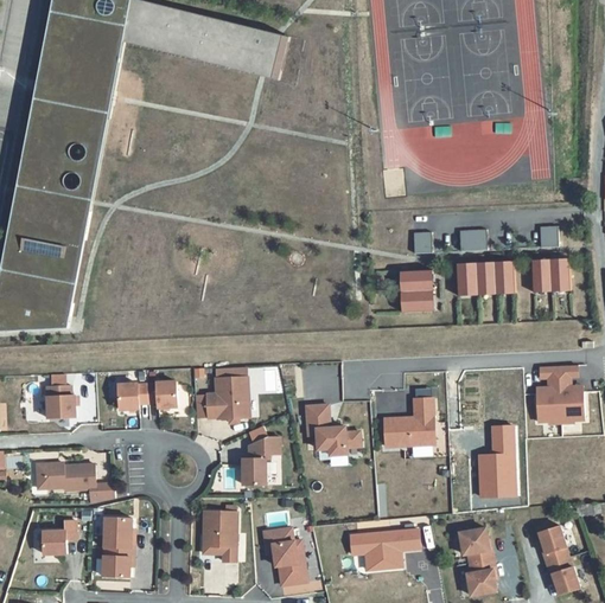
[(51,0),(46,25),(122,39),(256,74),(263,76),(278,79),(288,36),(278,33),(267,31),(150,0),(51,0)]
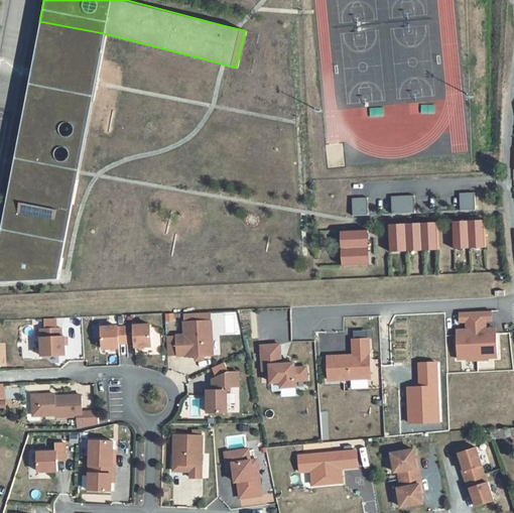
[(104,33),(39,21),(25,90),(51,95),(38,159),(12,154),(10,163),(35,169),(74,177),(75,174),(93,86),(104,33)]
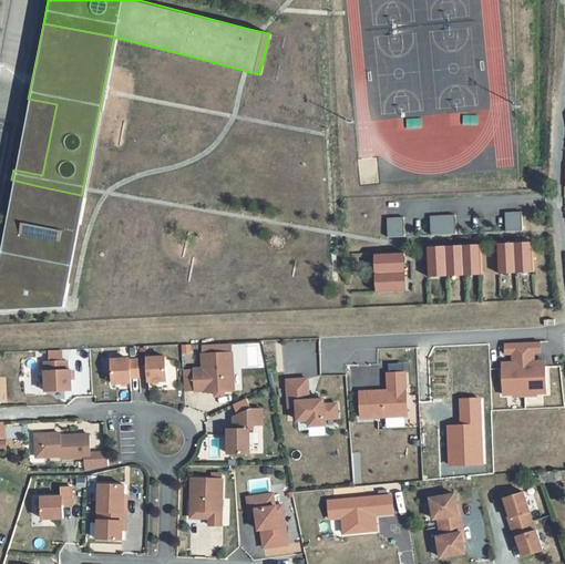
[(28,99),(13,170),(42,175),(57,104),(28,99)]
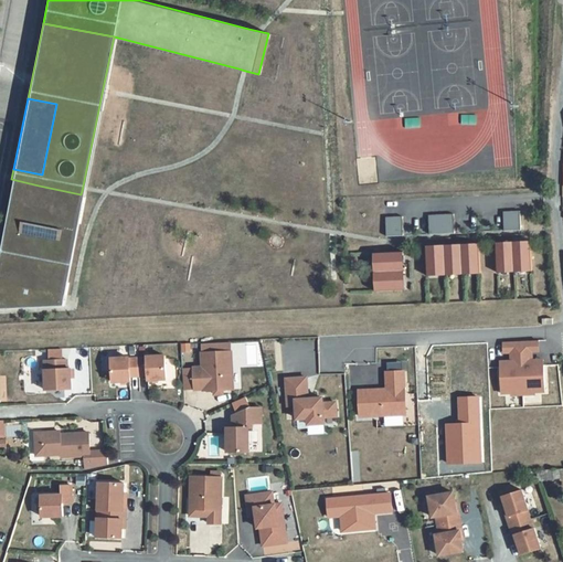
[(0,305),(22,304),(59,303),(81,194),(39,186),(11,179),(0,231),(0,305)]
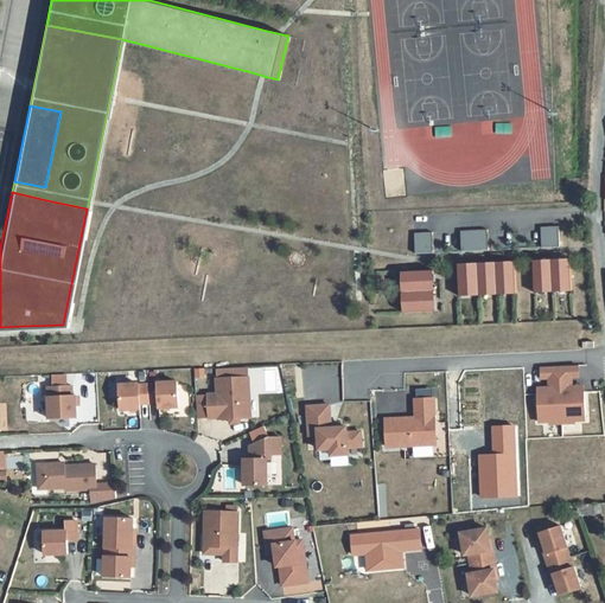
[(537,229),(537,249),(555,249),(555,228),(537,229)]
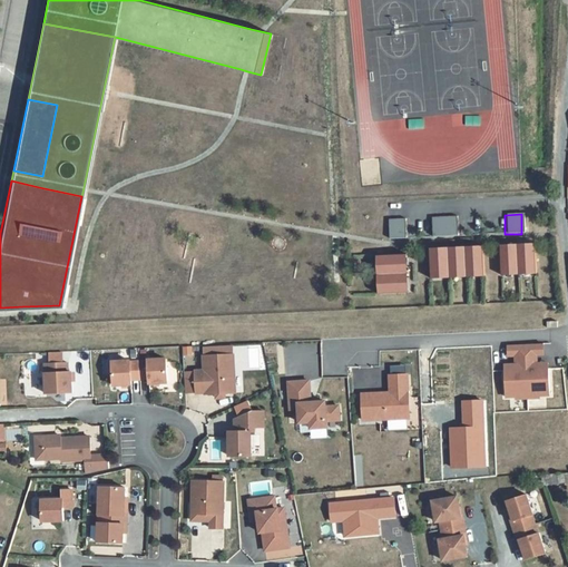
[(429,216),(429,236),(454,235),(453,216),(429,216)]
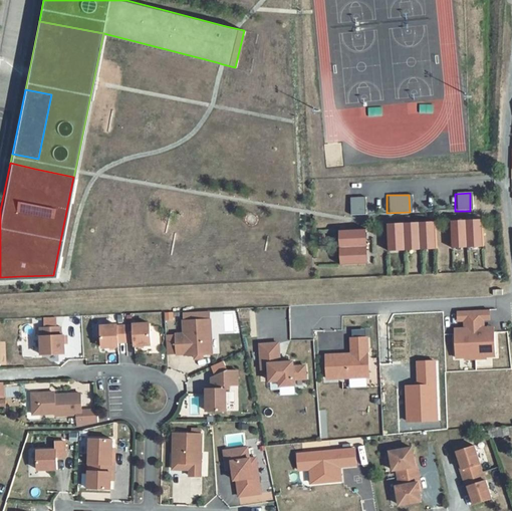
[(347,196),(347,214),(363,213),(362,196),(347,196)]
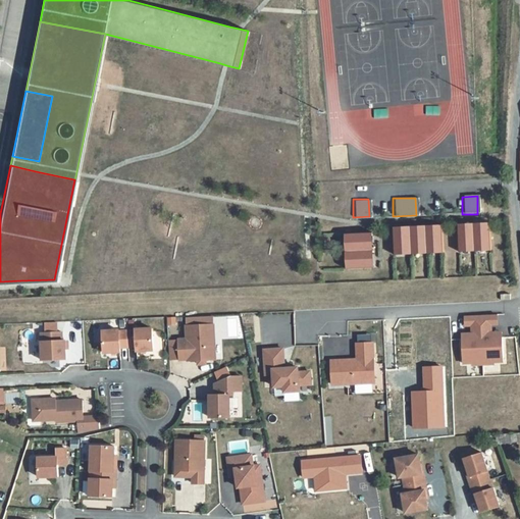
[(454,224),(455,253),(486,252),(486,223),(454,224)]
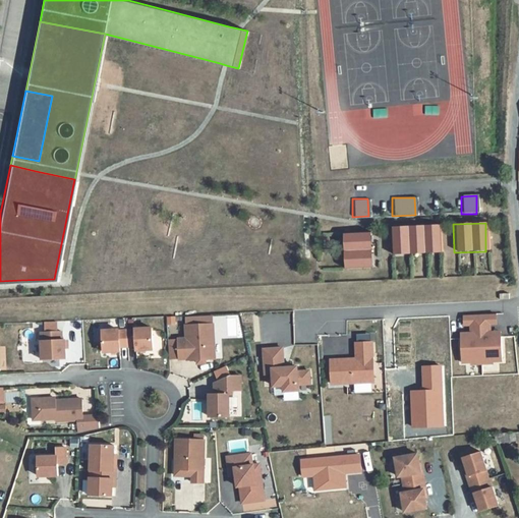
[(388,226),(389,253),(438,252),(438,225),(388,226)]
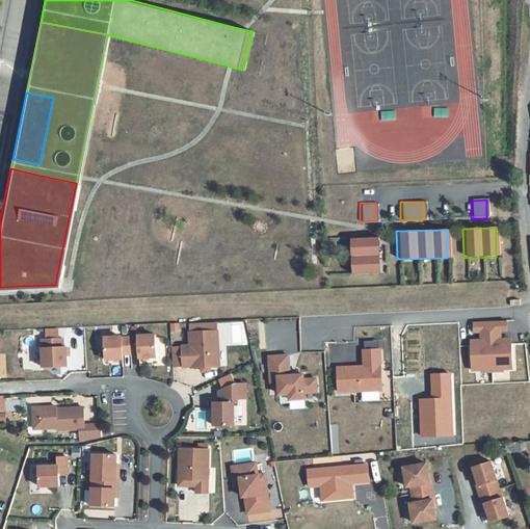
[(347,236),(348,272),(376,271),(375,236),(347,236)]
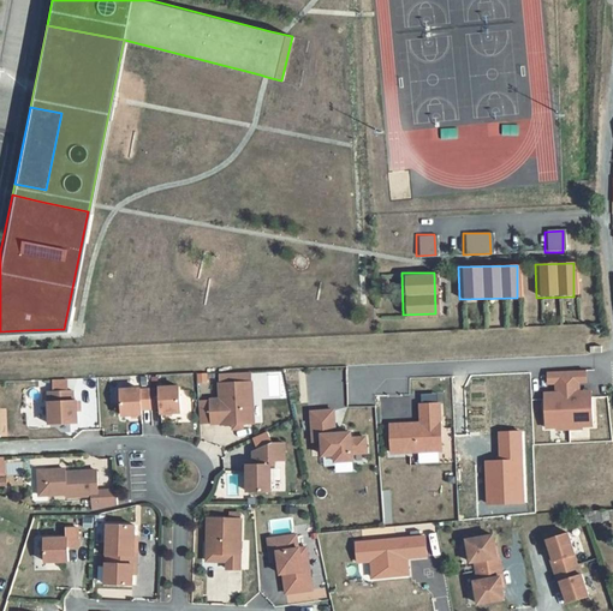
[(244,381),(249,381),(249,369),(216,370),(218,382),(244,381)]
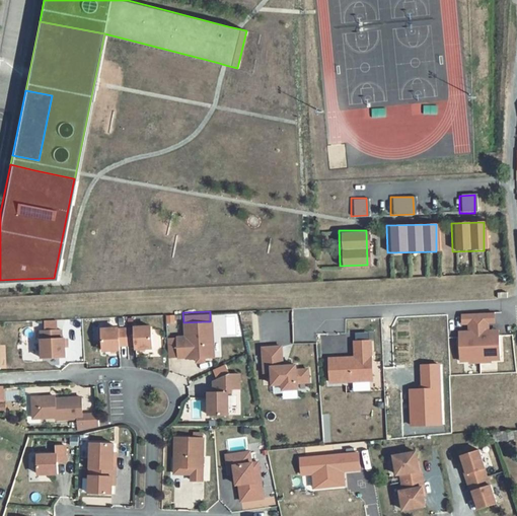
[(458,338),(459,361),(500,360),(499,336),(488,336),(488,332),(488,322),(494,322),(494,312),(462,314),(462,323),(469,323),(469,333),(469,337),(458,338)]
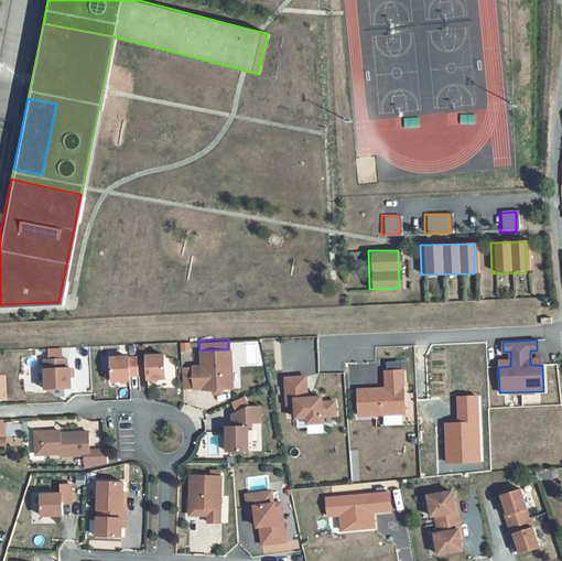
[(44,358),(58,357),(58,345),(44,346),(44,358)]
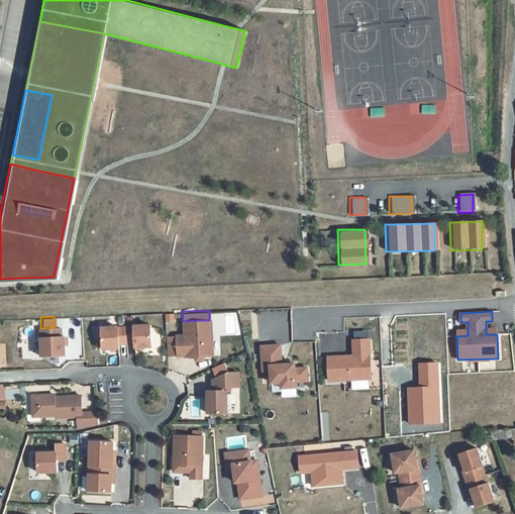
[(175,334),(176,350),(184,350),(184,354),(184,355),(194,355),(201,354),(211,354),(211,340),(205,340),(205,320),(183,321),(183,334),(175,334)]
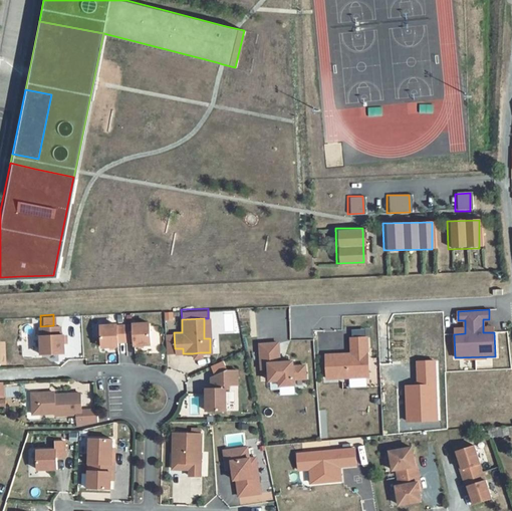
[(123,324),(123,340),(132,340),(133,344),(149,343),(148,322),(132,322),(132,324),(123,324)]
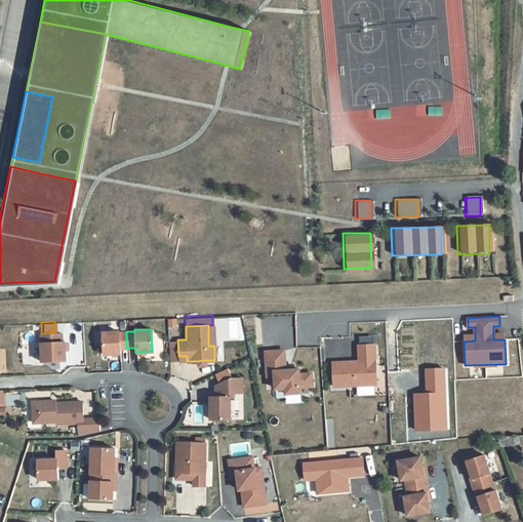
[(101,331),(102,353),(119,353),(118,348),(126,348),(126,331),(118,332),(117,330),(101,331)]
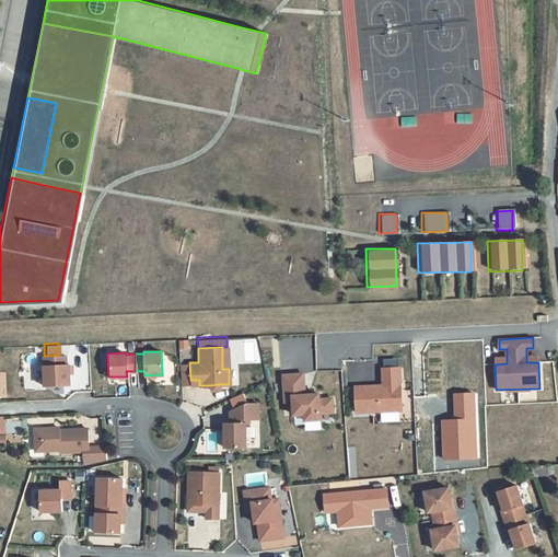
[(42,385),(67,384),(66,363),(64,363),(62,355),(58,355),(44,356),(39,356),(42,385)]
